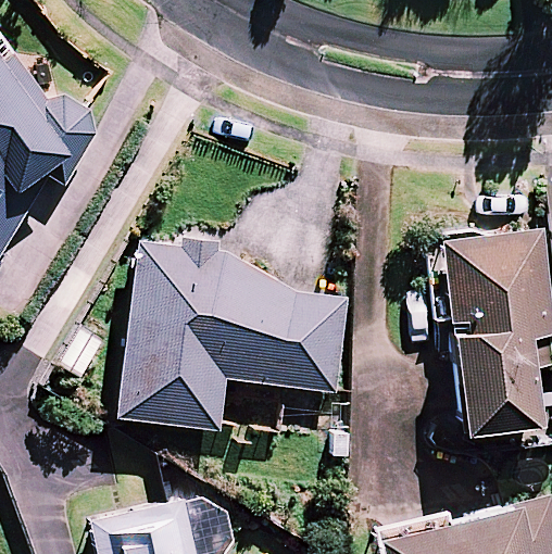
[(52,102),(0,30),(0,259),(37,198),(19,187),(38,173),(67,188),(92,141),(95,137),(96,133),(96,127),(96,123),(95,117),(92,113),(90,109),(87,105),(83,102),(78,100),(74,99),(69,98),(63,98),(59,100),(54,101),(52,102)]
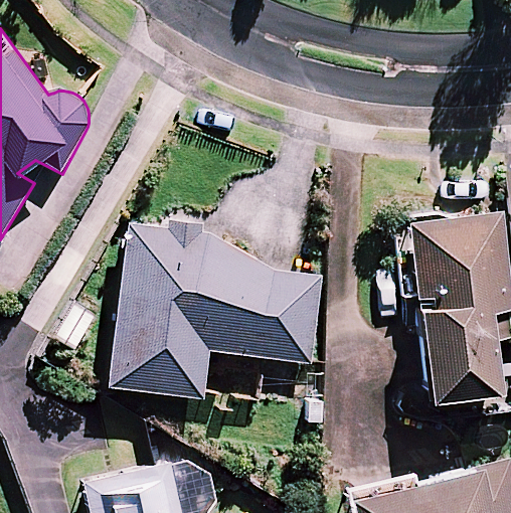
[(510,298),(502,215),(396,225),(403,298),(421,296),(432,401),(497,395),(491,341),(510,339),(510,298)]
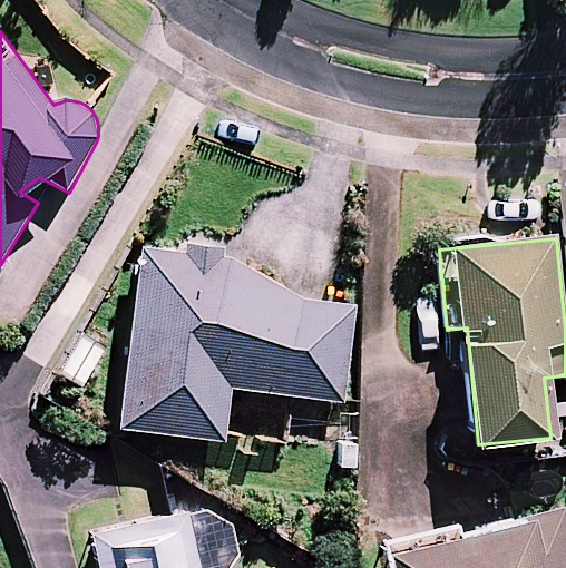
[(223,256),(223,248),(188,244),(187,253),(140,248),(123,432),(230,442),(234,387),(348,397),(355,309),(302,303),(240,258),(223,256)]
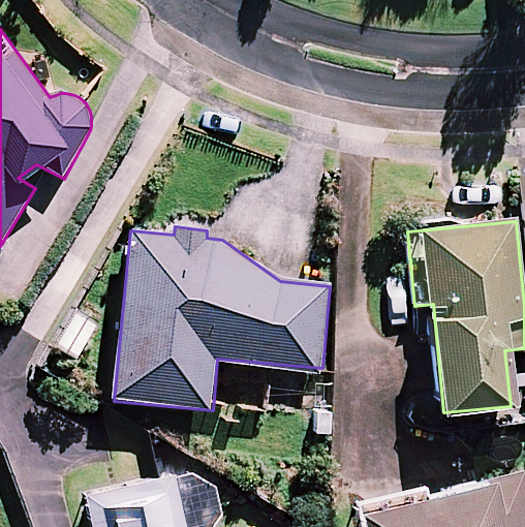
[(216,526),(218,522),(220,516),(220,510),(220,504),(218,499),(216,493),(213,489),(209,485),(204,481),(198,478),(193,476),(187,475),(181,476),(176,477),(88,497),(94,526),(216,526)]
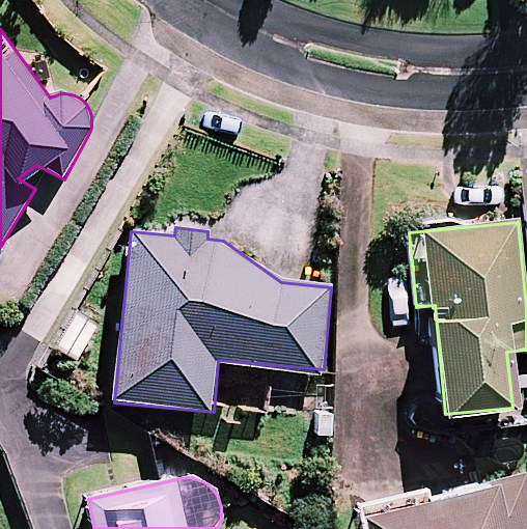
[(526,495),(523,479),(363,513),(366,528),(526,528),(526,495)]
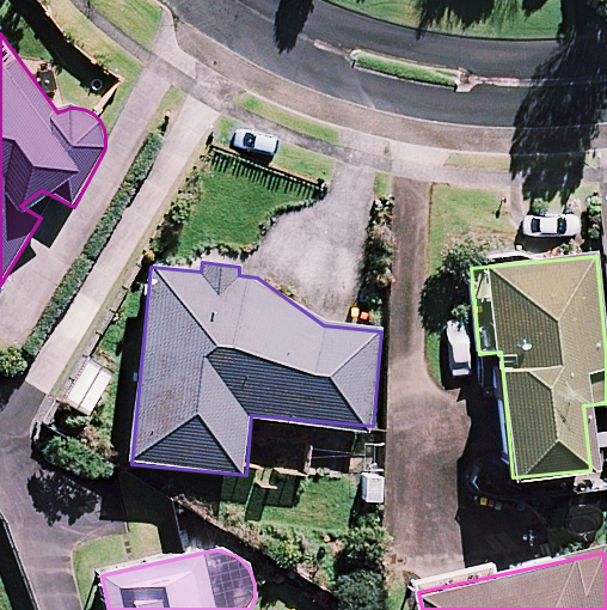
All buildings are outlined.
